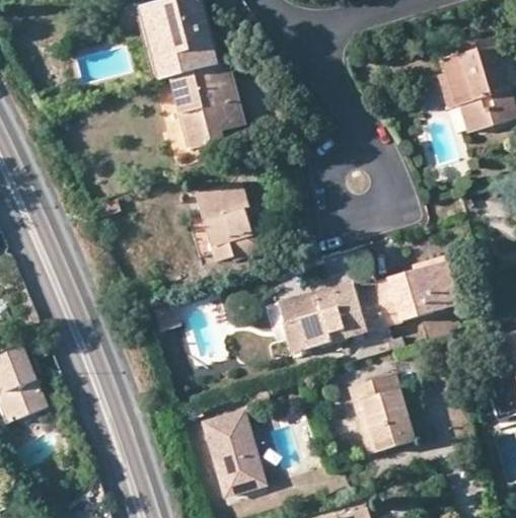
[(182,0),(171,3),(176,23),(201,17),(196,0),(182,0)]
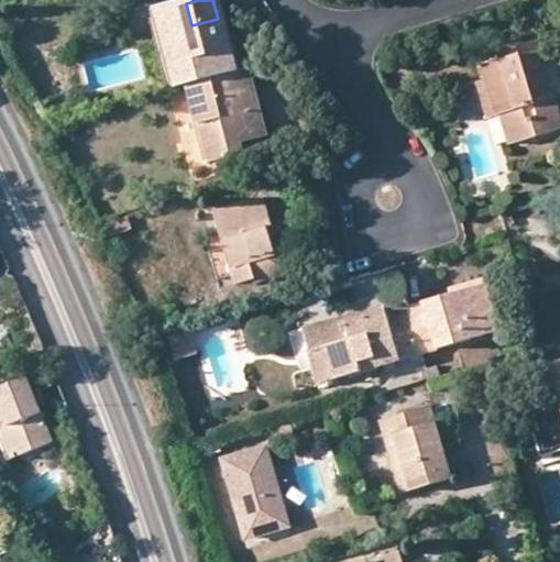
[(182,92),(233,78),(218,19),(191,25),(186,3),(150,12),(169,95),(182,92)]
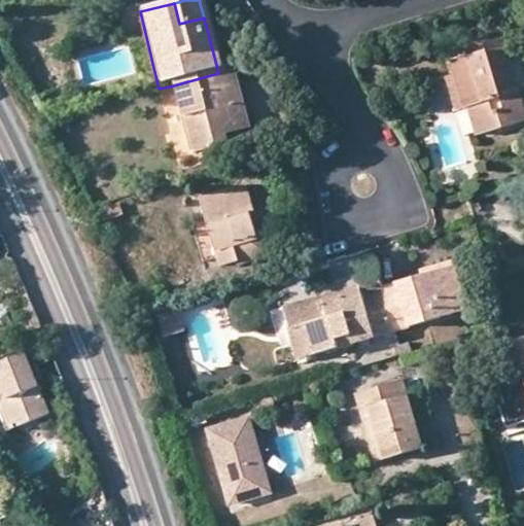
[(451,62),(454,73),(464,108),(468,107),(477,134),(523,117),(523,112),(502,38),(465,49),(467,57),(451,62)]
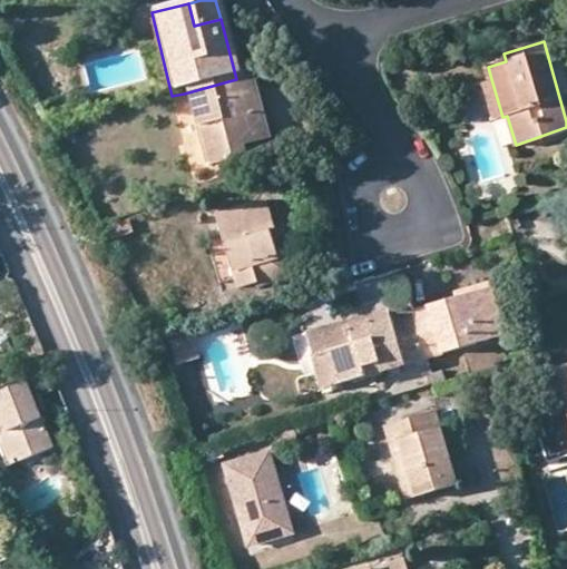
[(242,150),(265,144),(247,77),(236,79),(184,94),(205,170),(244,159),(242,150)]
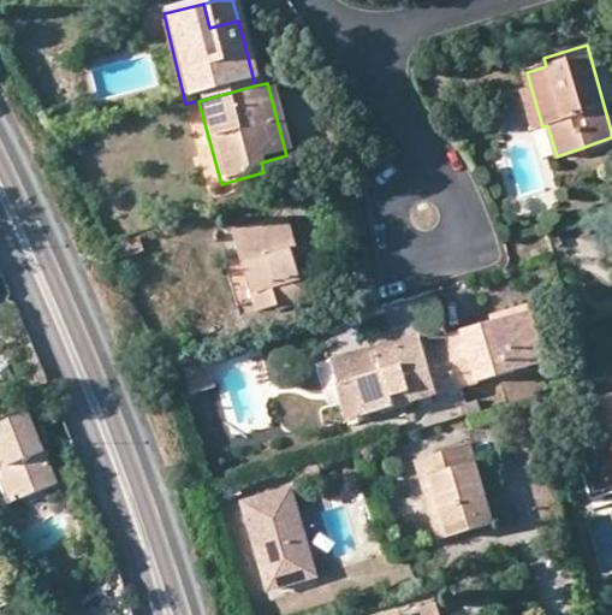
[(530,129),(542,126),(530,86),(518,89),(530,129)]
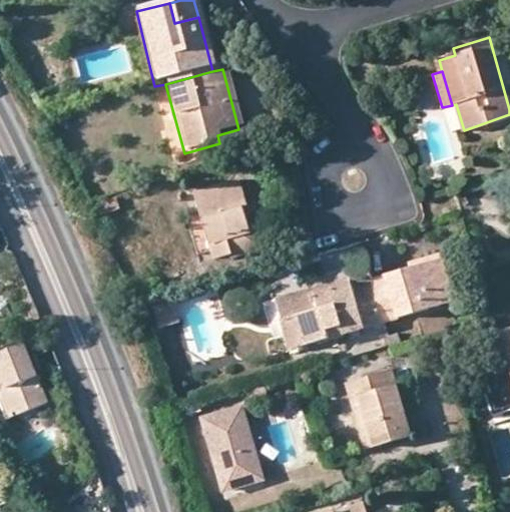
[(240,138),(238,129),(217,135),(219,143),(240,138)]
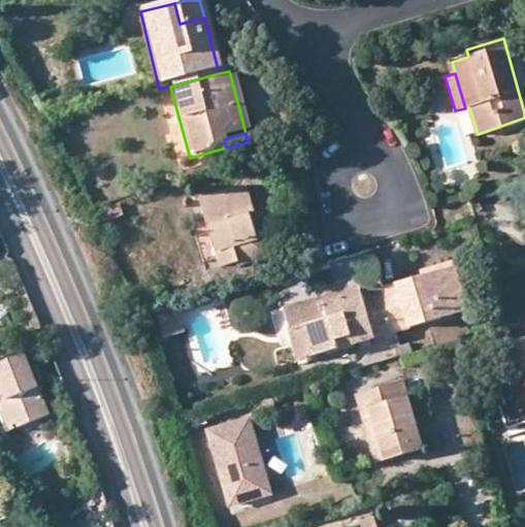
[(264,242),(262,242),(256,244),(249,219),(253,218),(244,190),(198,203),(219,272),(235,268),(236,272),(270,263),(264,242)]
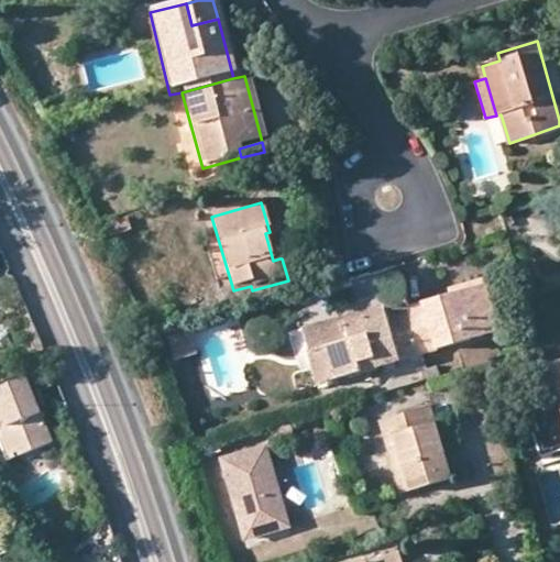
[(124,216),(103,222),(108,235),(129,229),(124,216)]
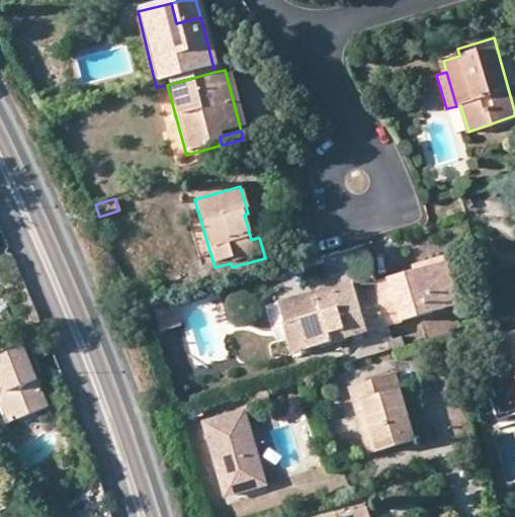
[(250,213),(248,213),(244,214),(251,240),(257,238),(250,213)]
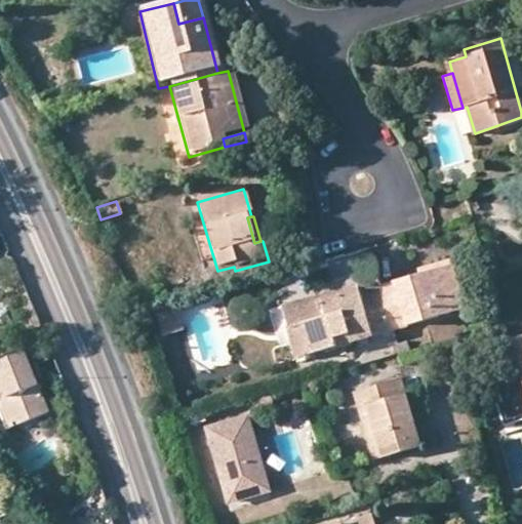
[(452,264),(378,285),(392,328),(465,307),(452,264)]
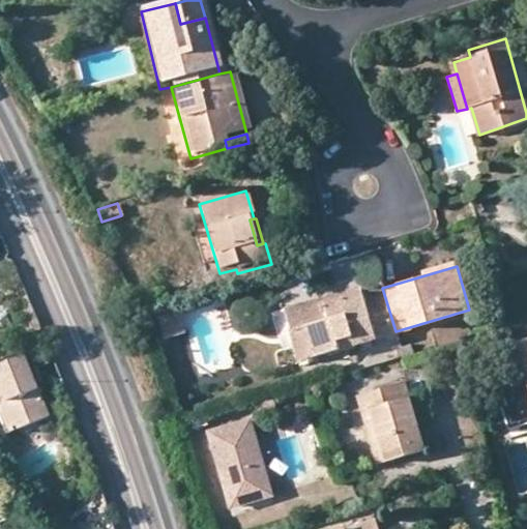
[(322,296),(283,307),(298,359),(337,348),(338,353),(356,348),(354,344),(396,331),(382,288),(361,294),(360,291),(324,301),(322,296)]
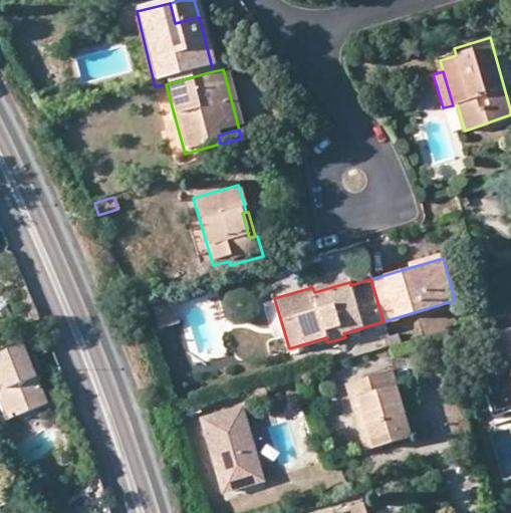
[(168,302),(152,306),(158,327),(175,323),(168,302)]
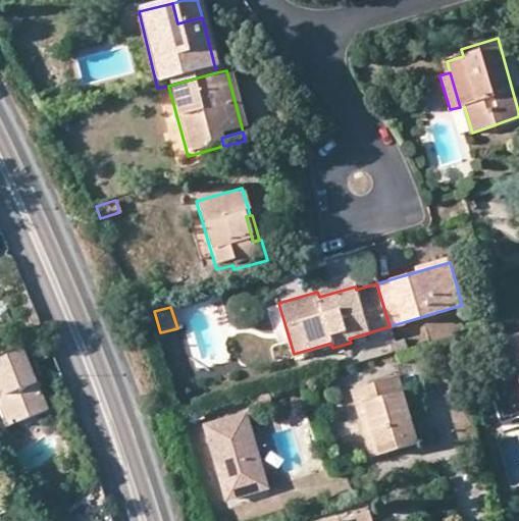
[(518,337),(512,341),(518,362),(518,375),(496,383),(501,400),(496,402),(503,423),(518,418),(518,337)]
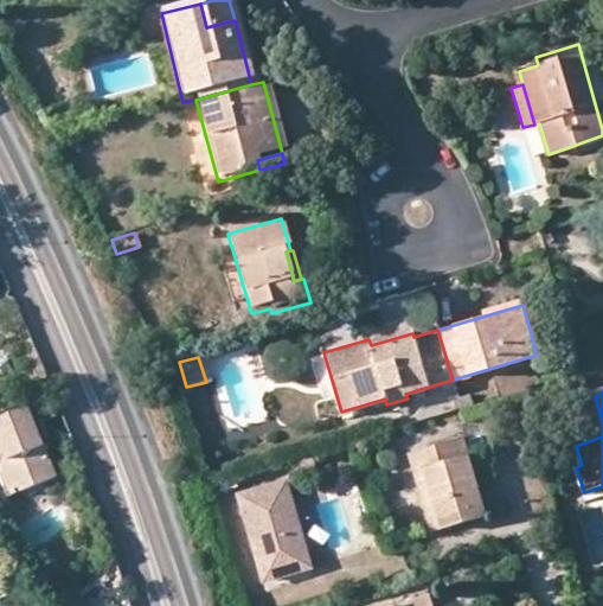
[(0,461),(6,460),(19,491),(55,477),(24,402),(0,412),(0,461)]
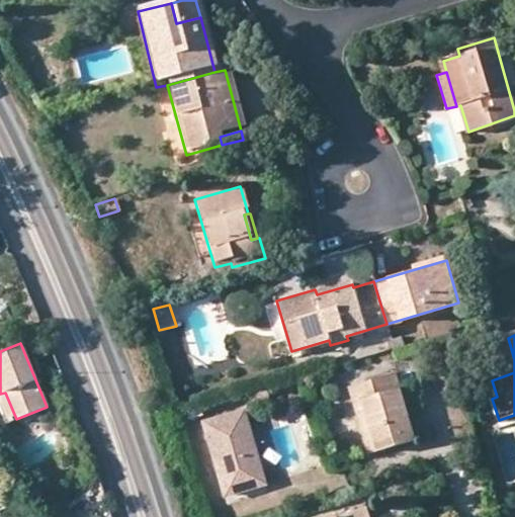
[(396,371),(356,382),(376,450),(415,439),(396,371)]
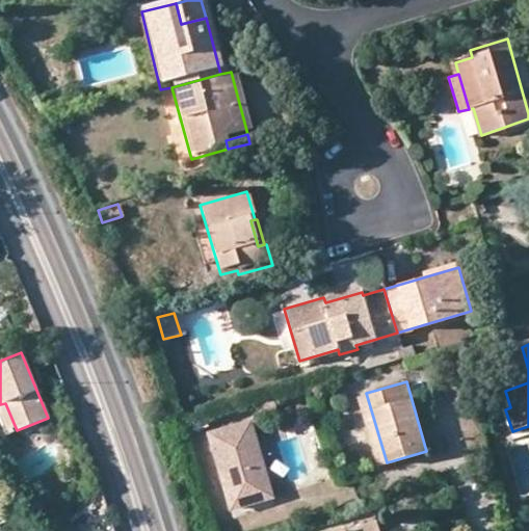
[(377,466),(387,462),(366,393),(356,396),(377,466)]
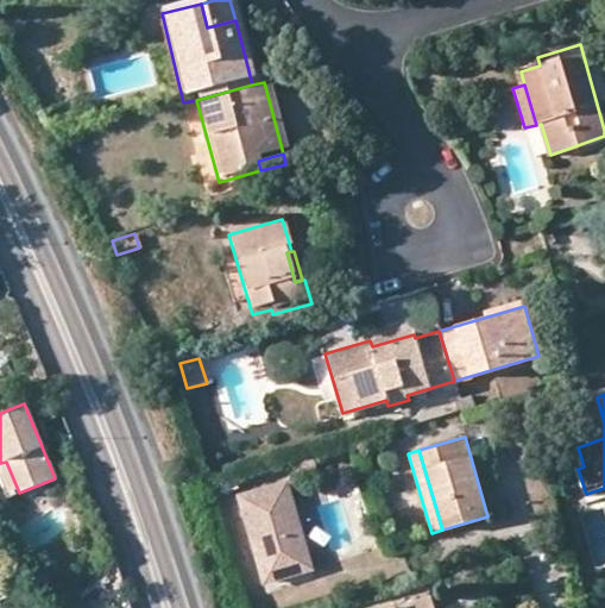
[(0,480),(7,497),(19,493),(6,462),(0,463),(0,480)]
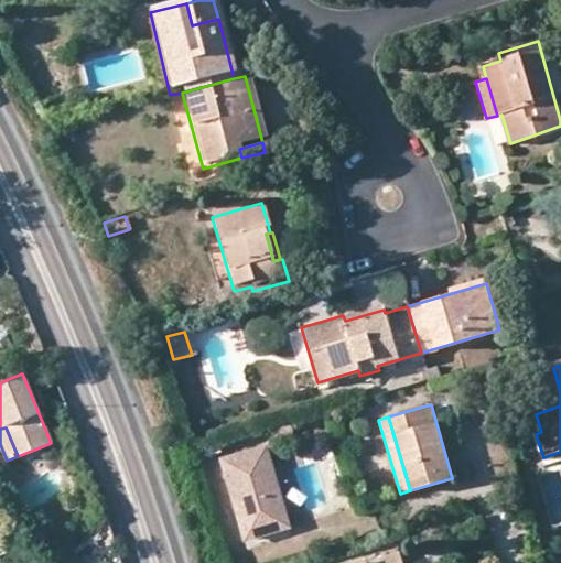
[(267,447),(218,462),(244,543),(292,529),(267,447)]
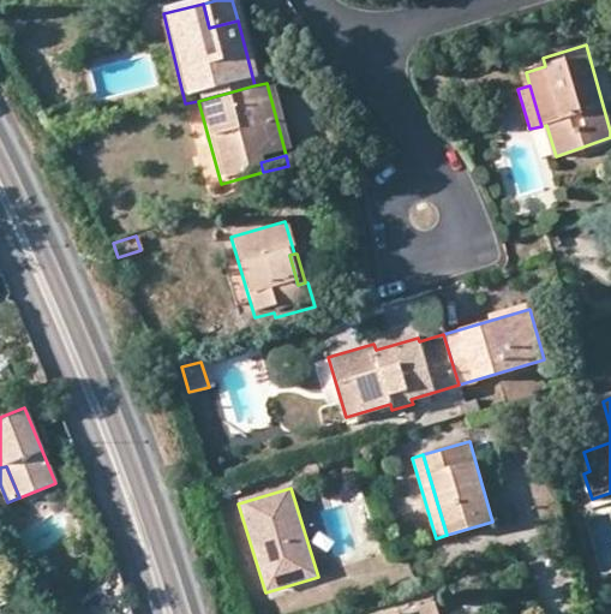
[(439,613),(437,603),(400,613),(439,613)]
